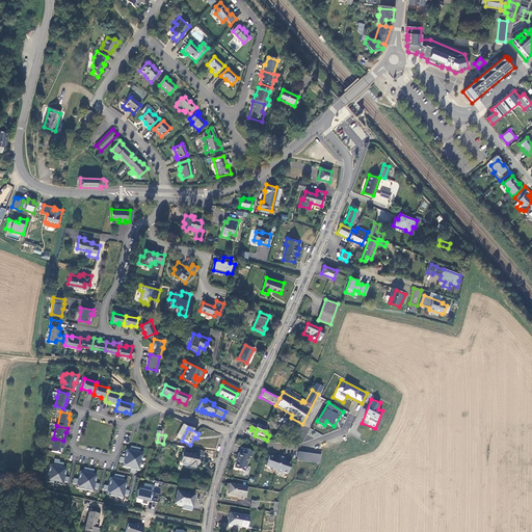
[(63,441),(55,439),(52,452),(61,454),(62,449),(63,449),(64,441),(63,441)]
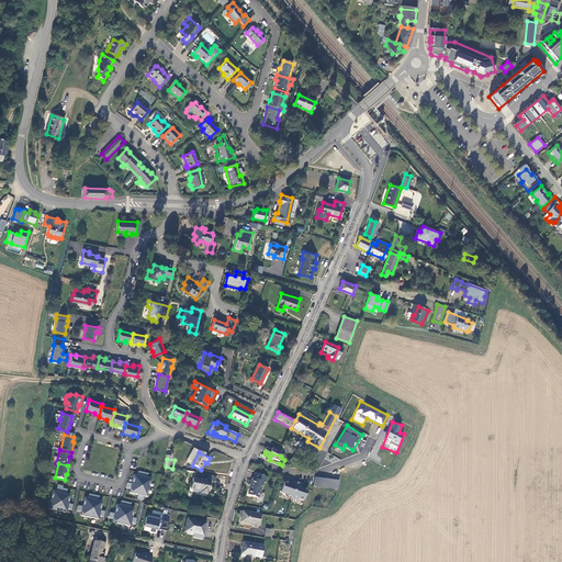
[(138,475),(134,474),(133,483),(128,482),(127,487),(132,489),(131,492),(139,494),(138,498),(144,499),(145,495),(148,496),(153,479),(148,478),(149,473),(139,471),(138,475)]
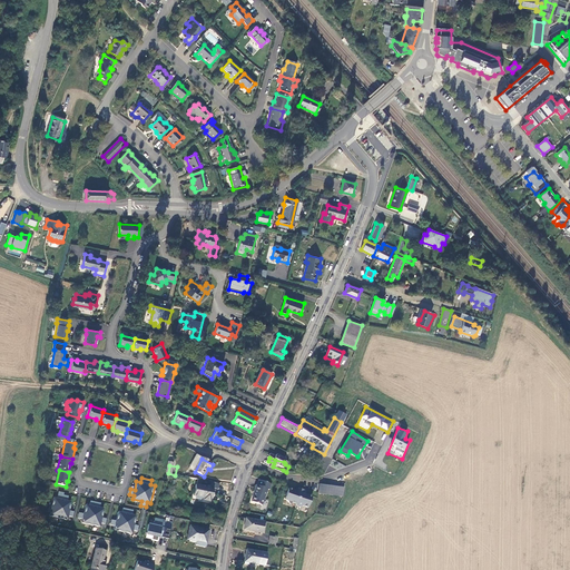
[(188,484),(197,487),(202,488),(203,482),(189,479),(188,484)]
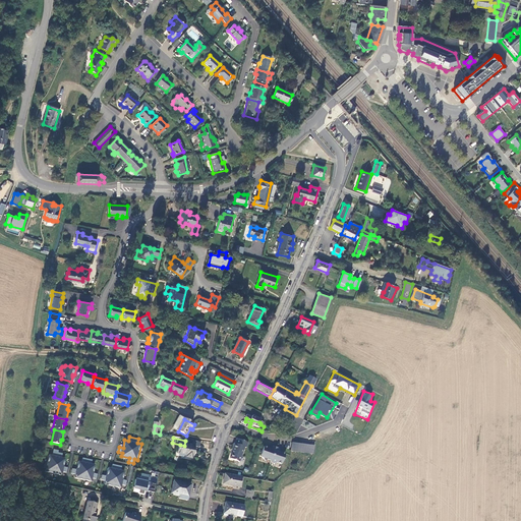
[(248,445),(237,441),(235,446),(234,446),(232,452),(233,453),(230,461),(239,464),(244,450),(246,450),(248,445)]
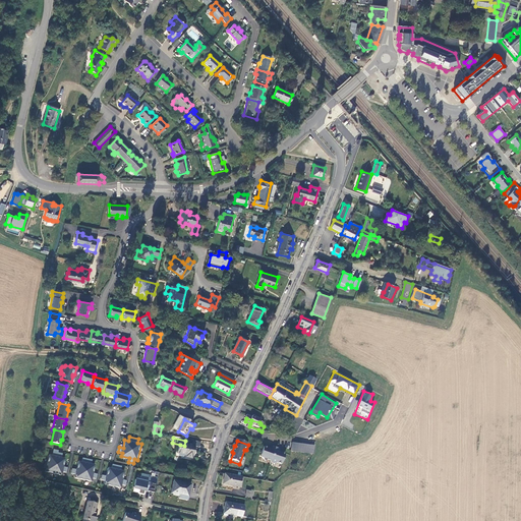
[(199,449),(201,444),(194,443),(193,448),(184,446),(180,445),(179,450),(177,450),(176,454),(187,457),(186,460),(192,461),(195,448),(199,449)]
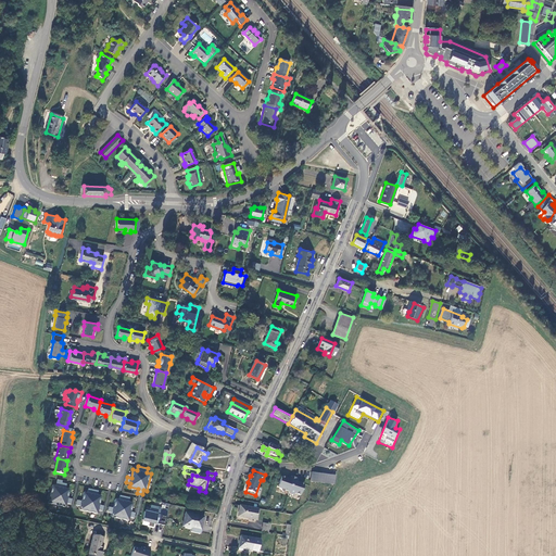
[(336,476),(311,474),(311,482),(335,484),(336,476)]
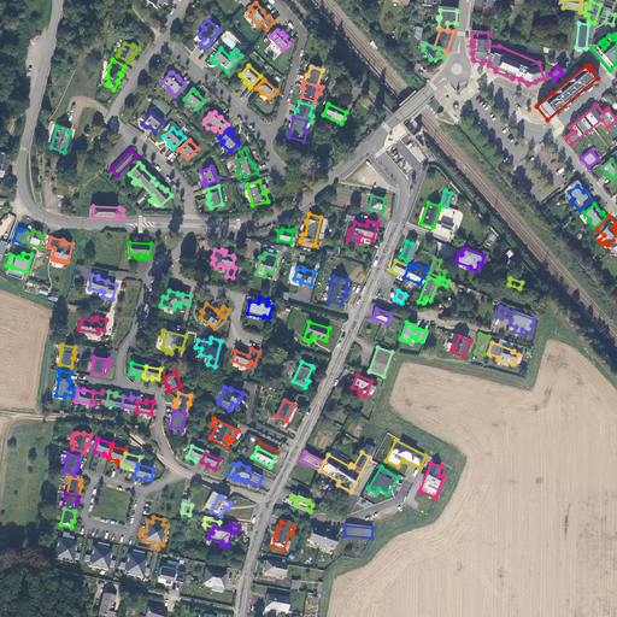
[(319,534),(312,532),(309,544),(312,545),(313,548),(317,547),(321,548),(321,550),(327,552),(328,550),(334,552),(338,540),(330,538),(331,534),(327,533),(322,530),(319,534)]
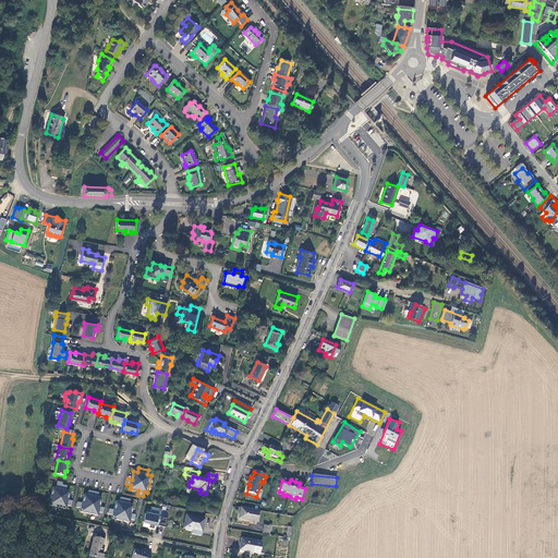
[(57,488),(53,487),(51,497),(49,496),(48,501),(50,501),(49,506),(67,509),(68,505),(72,506),(73,501),(69,500),(71,492),(67,490),(68,486),(62,485),(63,483),(58,482),(57,488)]
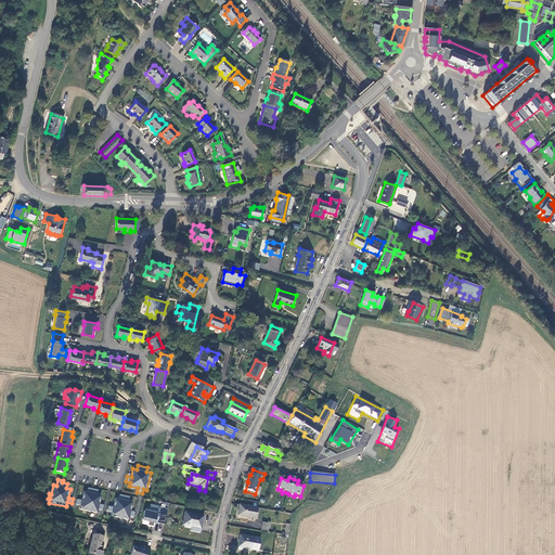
[(99,490),(89,488),(88,492),(85,492),(82,500),(78,500),(77,504),(81,505),(81,510),(99,513),(99,510),(104,510),(104,505),(100,504),(102,495),(99,494),(99,490)]
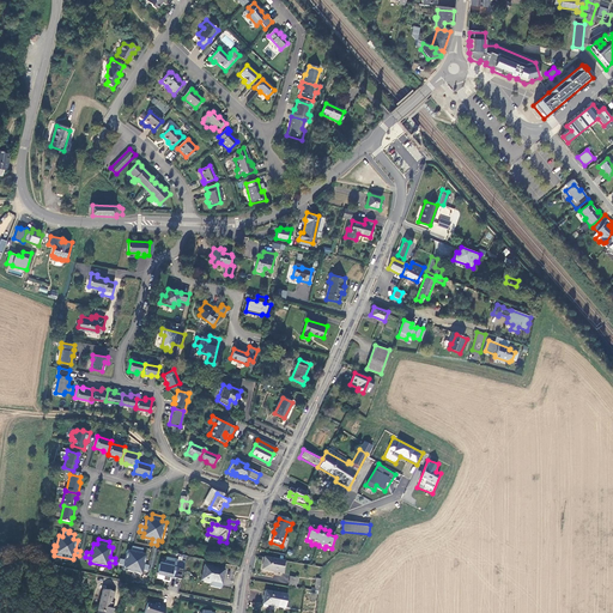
[(133,546),(133,551),(128,551),(127,559),(121,559),(120,564),(126,565),(125,570),(144,574),(145,569),(150,570),(151,565),(146,564),(147,554),(144,553),(145,548),(133,546)]
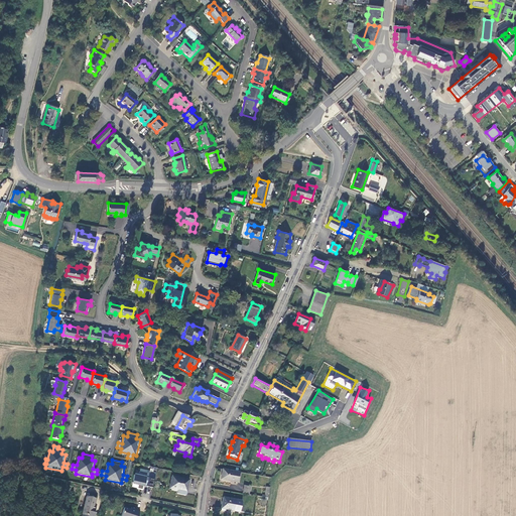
[(236,483),(238,472),(221,469),(219,479),(236,483)]
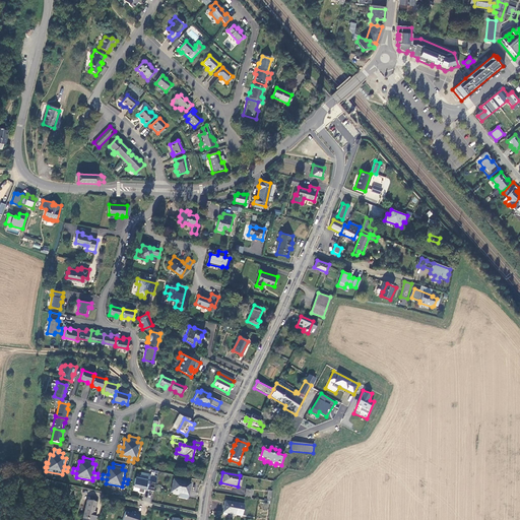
[(156,477),(141,474),(139,480),(135,479),(133,488),(139,489),(138,494),(143,495),(144,490),(147,490),(147,491),(153,493),(156,477)]
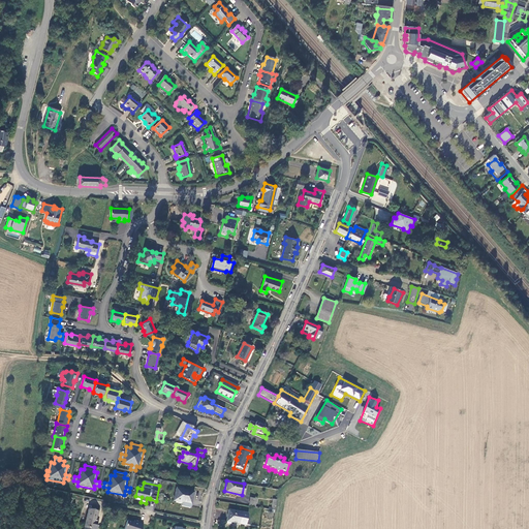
[(194,494),(177,490),(175,502),(184,503),(183,507),(191,509),(194,494)]
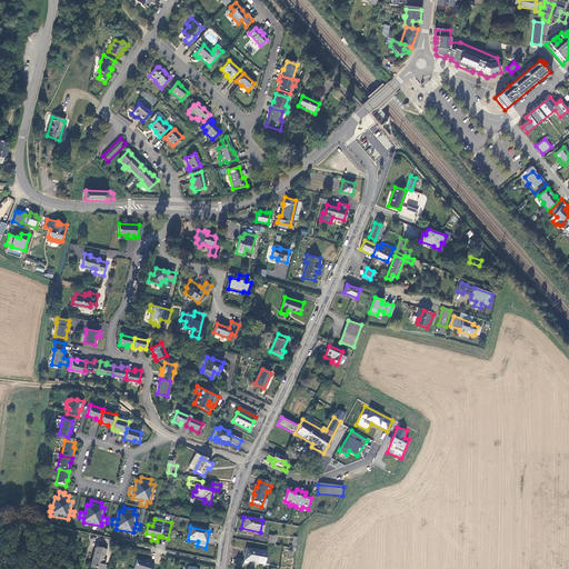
[(269,537),(267,546),(275,547),(276,538),(269,537)]
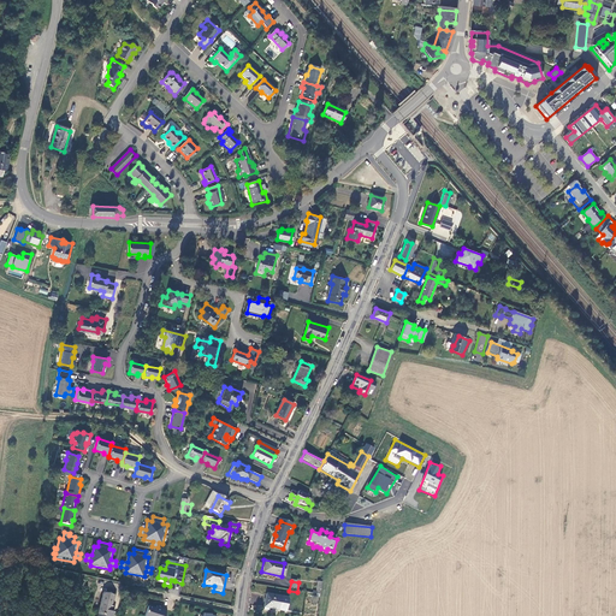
[(314,596),(320,597),(321,585),(317,584),(315,590),(312,590),(312,593),(315,593),(314,596)]
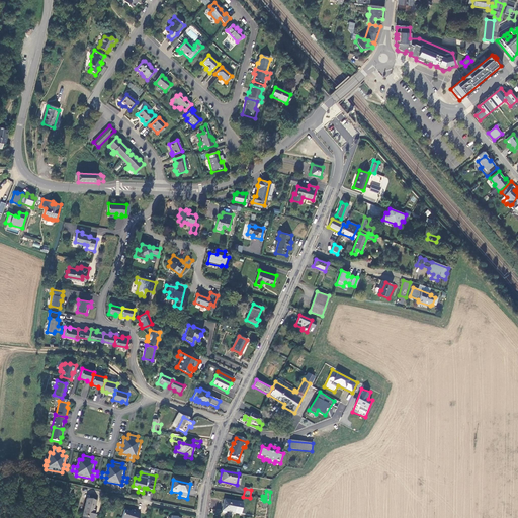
[(87,497),(82,517),(95,517),(96,514),(92,513),(95,499),(87,497)]
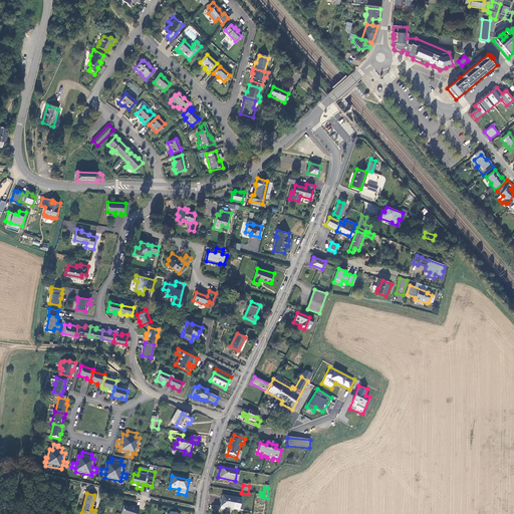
[(240,500),(221,498),(219,509),(224,509),(238,511),(240,500)]
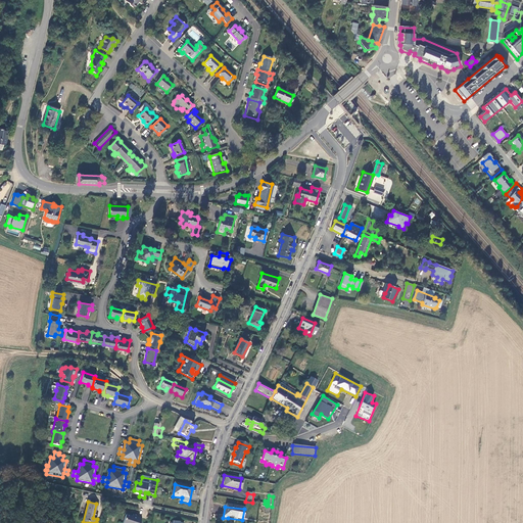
[(139,522),(141,517),(137,517),(137,515),(132,513),(131,516),(125,514),(122,522),(139,522)]
